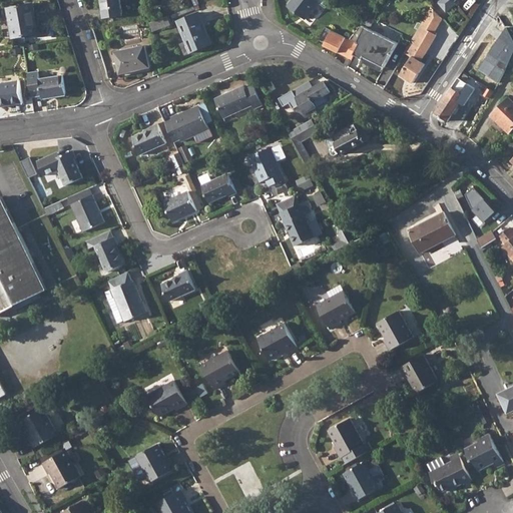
[(120,0),(100,0),(101,4),(102,4),(105,18),(123,15),(120,0)]
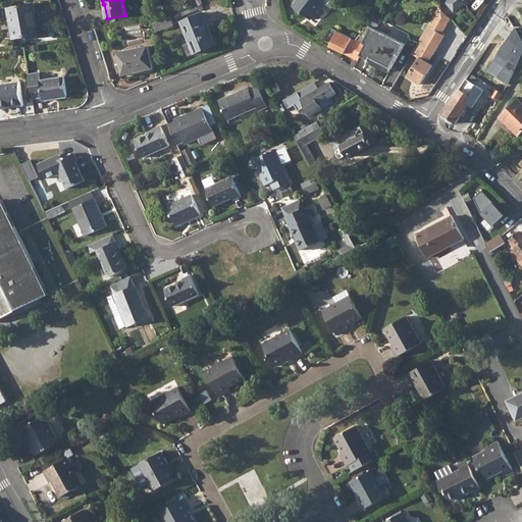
[(325,0),(298,0),(294,7),(311,20),(325,2),(324,1),(325,0)]
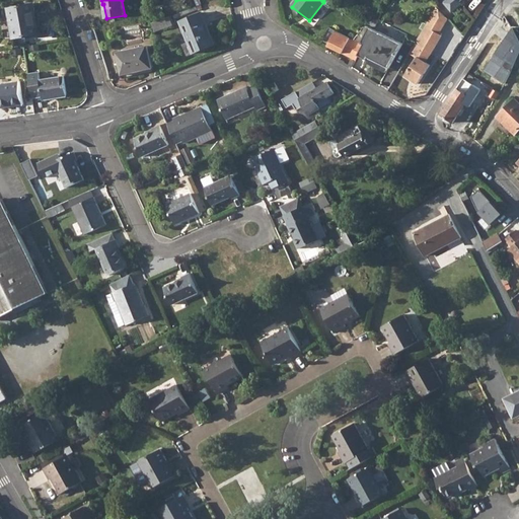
[(448,0),(446,2),(445,5),(452,14),(462,6),(460,3),(463,0),(448,0)]
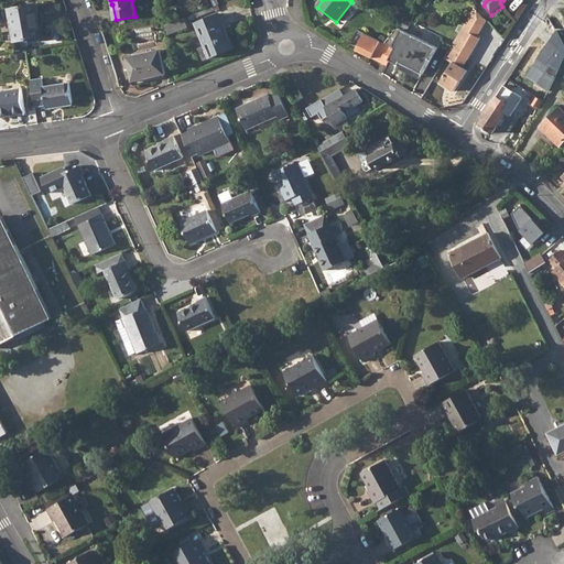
[(21,7),(14,8),(9,9),(14,41),(41,36),(38,14),(40,14),(39,3),(21,7)]
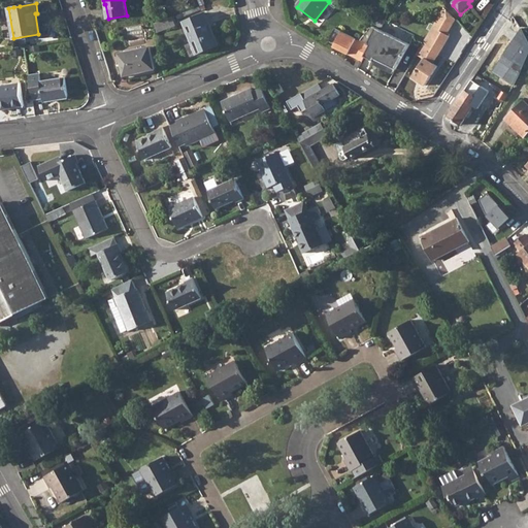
[(200,6),(176,15),(177,19),(201,9),(200,6)]
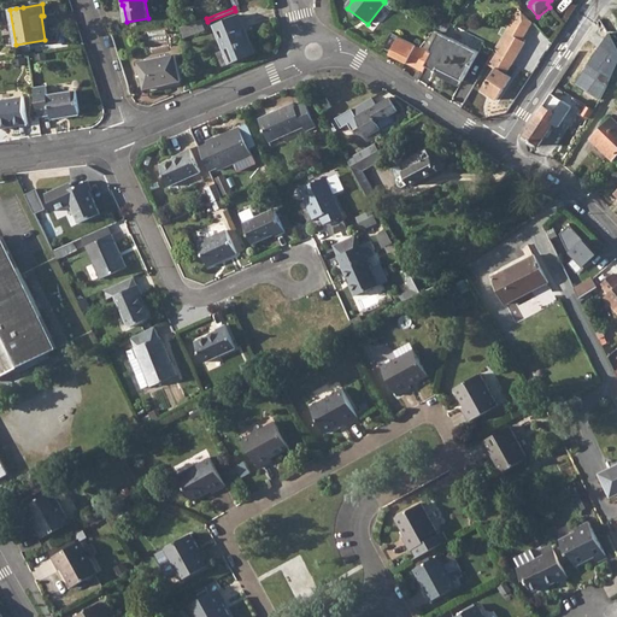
[(533,24),(518,9),(487,64),(497,70),(497,69),(505,75),(510,66),(512,69),(527,43),(523,42),(533,24)]
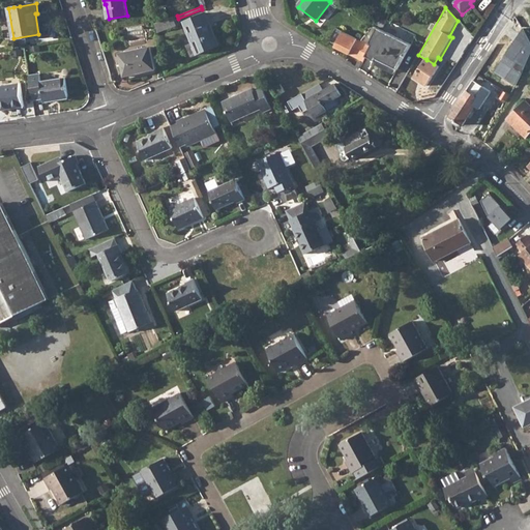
[(210,32),(212,31),(205,12),(184,22),(198,55),(218,47),(214,36),(212,37),(210,32)]
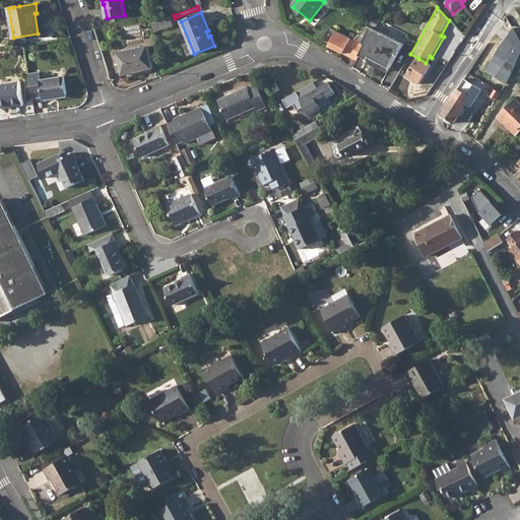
[(170,17),(152,24),(155,33),(174,25),(170,17)]
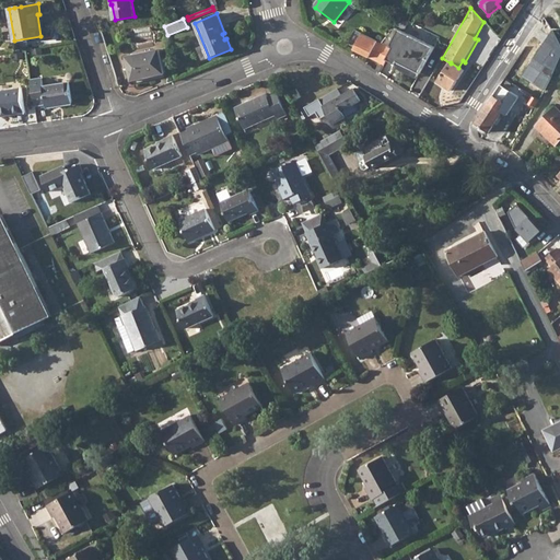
[(429,61),(436,65),(443,51),(435,48),(440,38),(408,22),(403,32),(399,30),(392,45),(428,62),(429,61)]
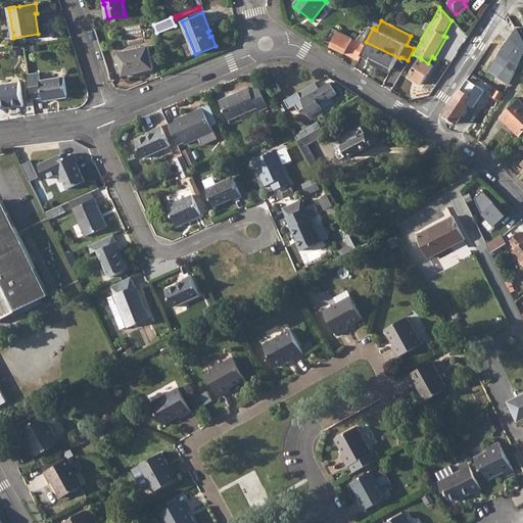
[(522,53),(522,41),(515,27),(487,72),(510,86),(522,53)]
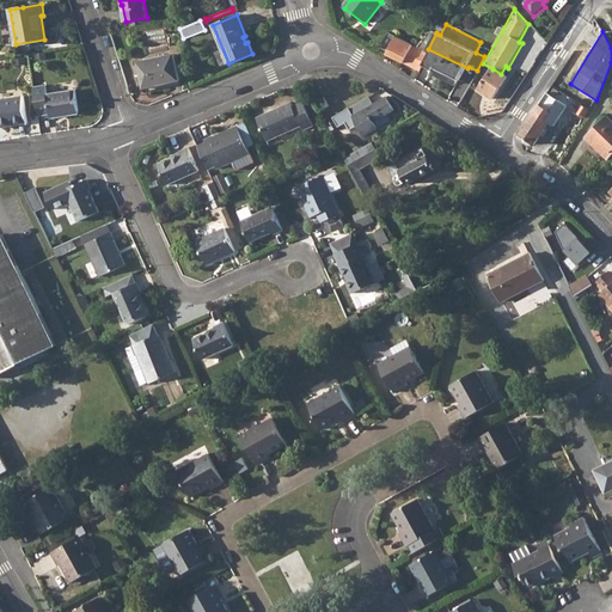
[(396,37),(387,55),(420,72),(429,54),(396,37)]
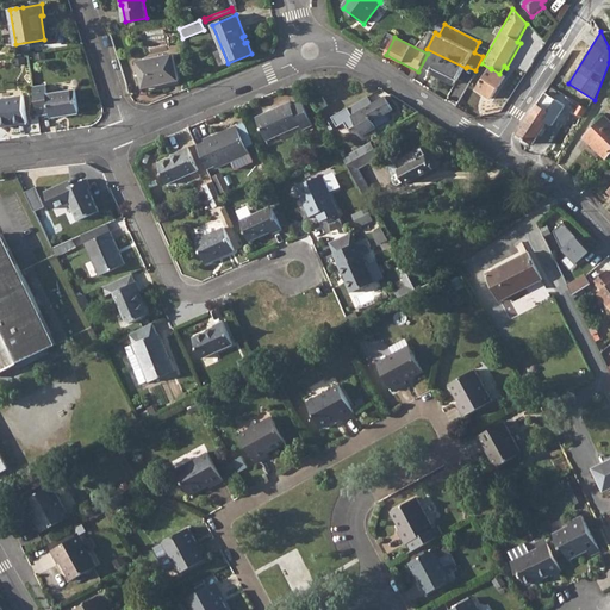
[(173,55),(137,62),(143,88),(178,81),(173,55)]
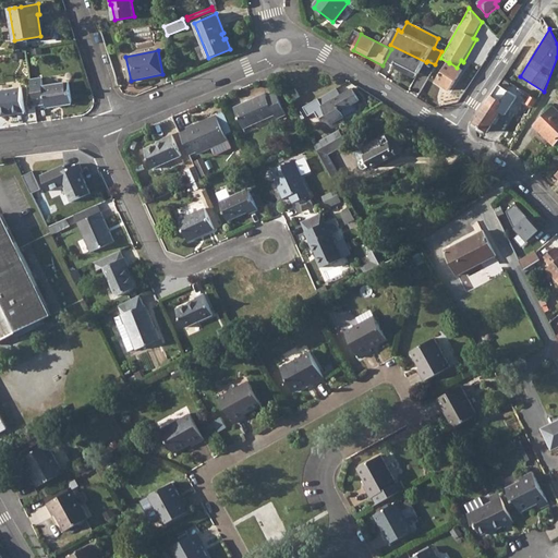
[(449,63),(436,83),(450,93),(463,72),(457,68),(449,62),(449,63)]
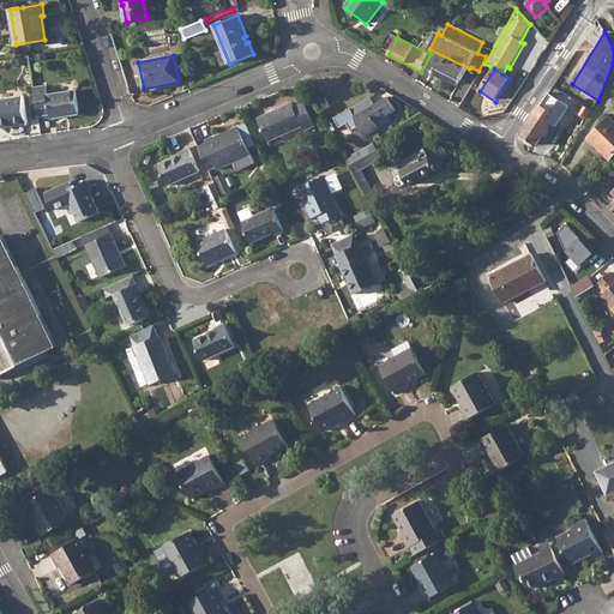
[(560,78),(552,90),(558,94),(566,82),(560,78)]
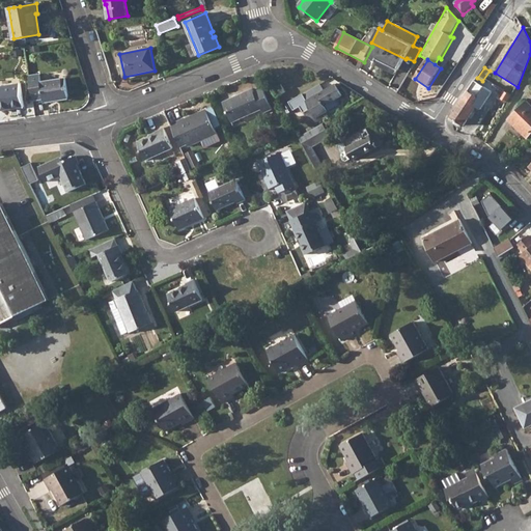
[(40,74),(30,76),(34,101),(44,100),(45,103),(68,99),(65,78),(42,82),(40,74)]
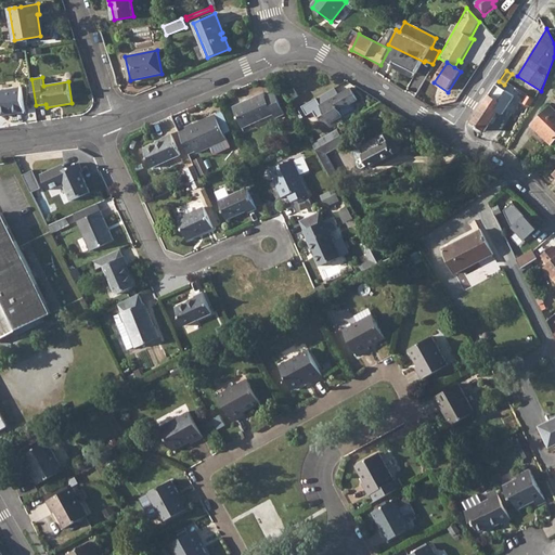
[(497,85),(472,123),(472,124),(485,131),(499,112),(503,114),(515,97),(503,89),(497,85)]
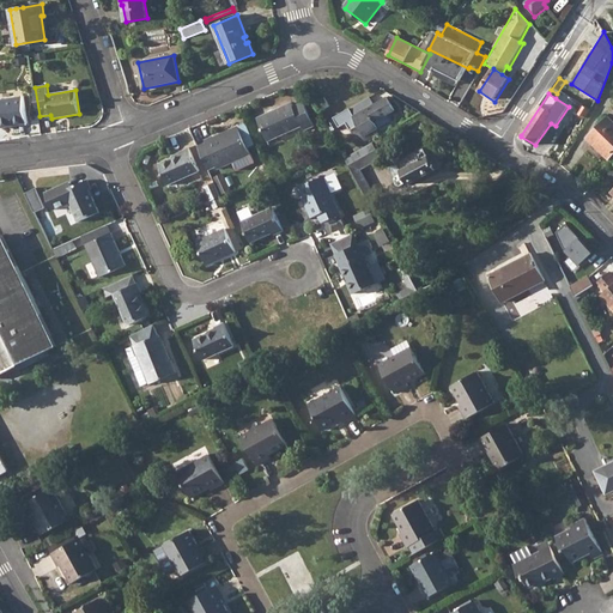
[(23,97),(0,101),(0,127),(28,123),(23,97)]
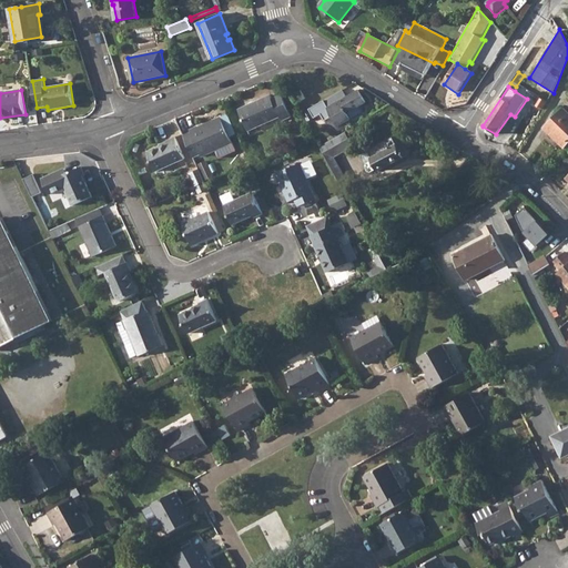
[(334,95),(324,101),(328,108),(327,109),(338,127),(351,119),(347,113),(365,102),(358,90),(346,98),(337,102),(334,95)]
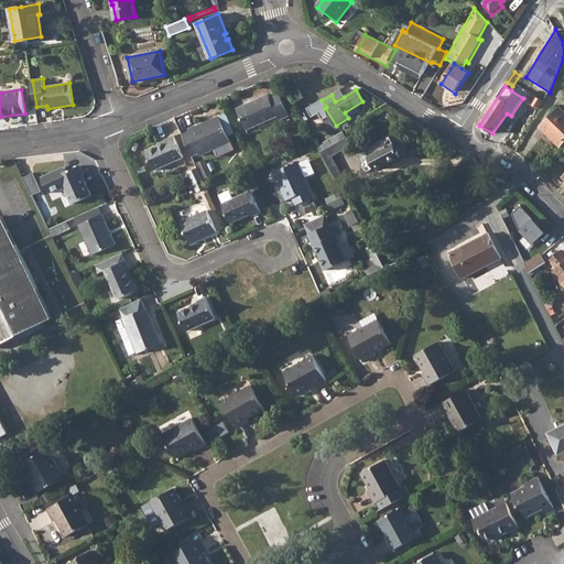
[(340,89),(332,95),(335,101),(344,97),(340,89)]
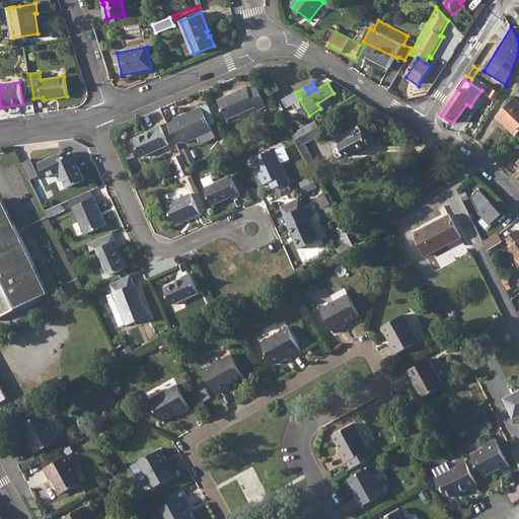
[(275,83),(268,87),(272,94),(279,90),(275,83)]
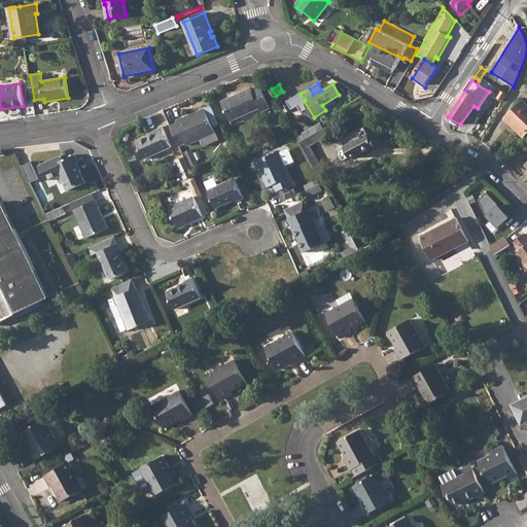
[(251,89),(221,102),(231,121),(259,109),(260,112),(270,108),(260,89),(252,92),(251,89)]
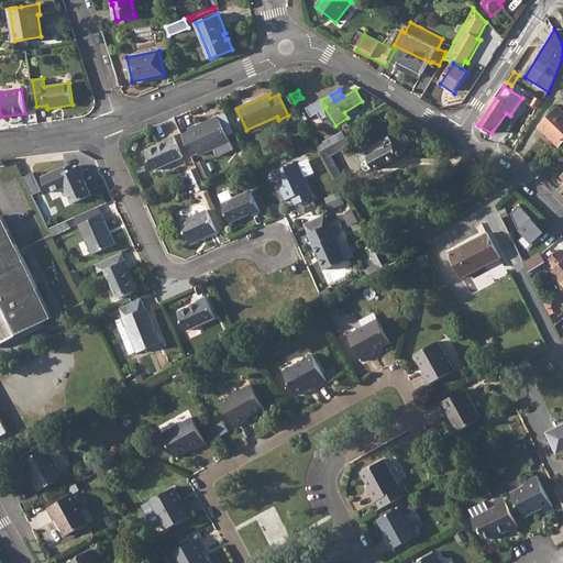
[(562,112),(559,109),(540,128),(559,146),(561,145),(562,146),(562,112)]
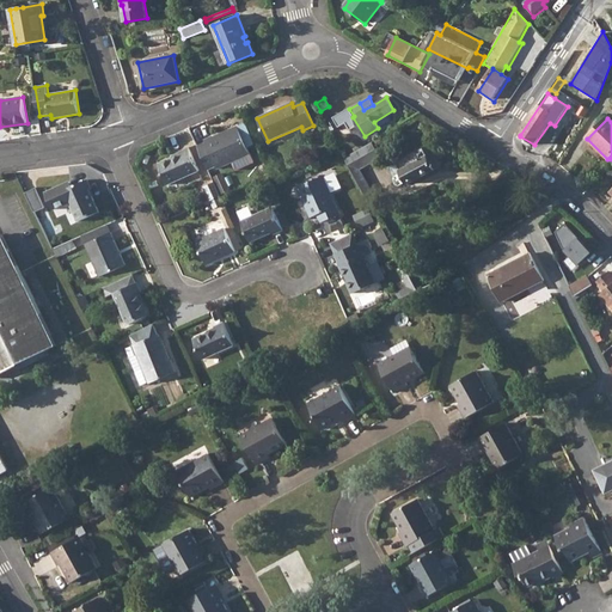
[(334,120),(326,123),(330,130),(337,127),(334,120)]
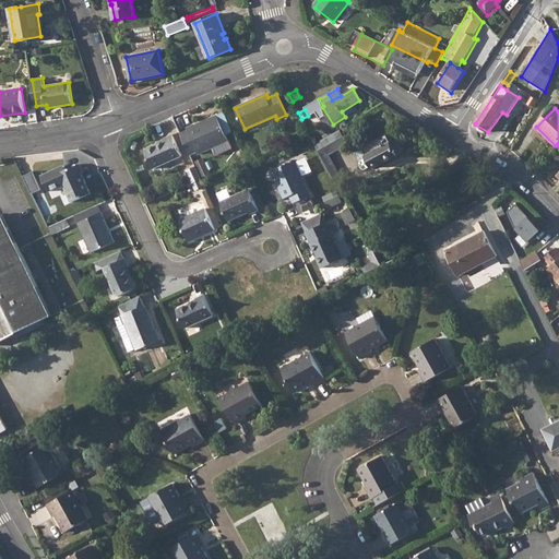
[(228,140),(217,116),(195,127),(194,125),(187,129),(188,131),(181,133),(190,155),(197,152),(198,154),(228,140)]
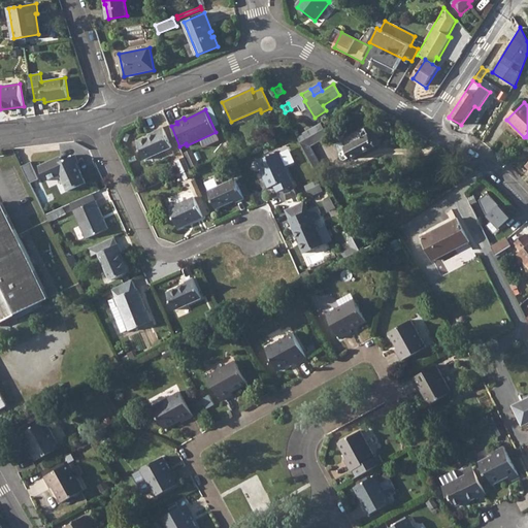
[(323,122),(320,123),(328,137),(330,135),(323,122)]
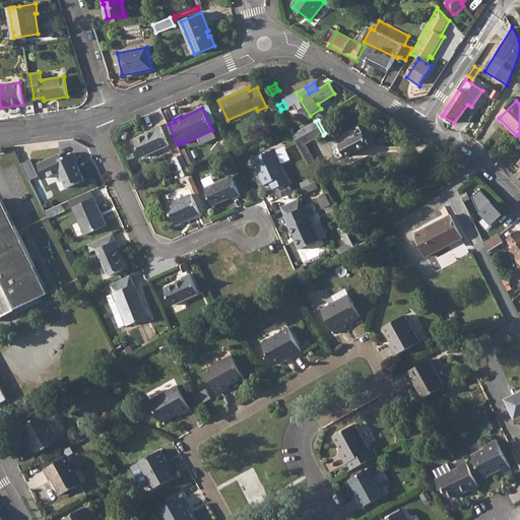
[(315,121),(294,134),(304,154),(311,150),(307,143),(323,135),(315,121)]
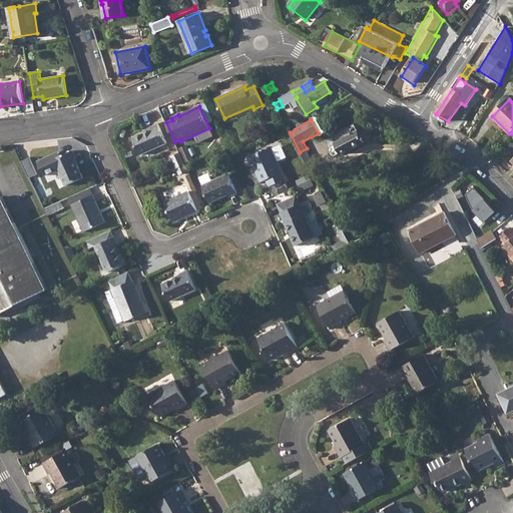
[(362,120),(333,136),(333,137),(341,152),(342,154),(365,142),(369,141),(370,137),(369,134),(374,131),(370,123),(365,126),(362,120)]
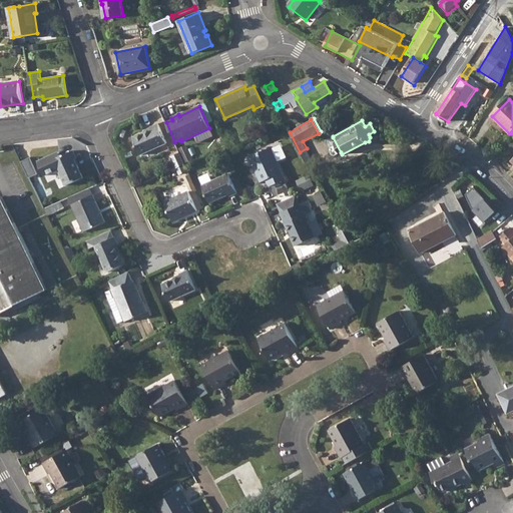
[(151,129),(132,138),(140,155),(167,143),(158,124),(151,127),(151,129)]
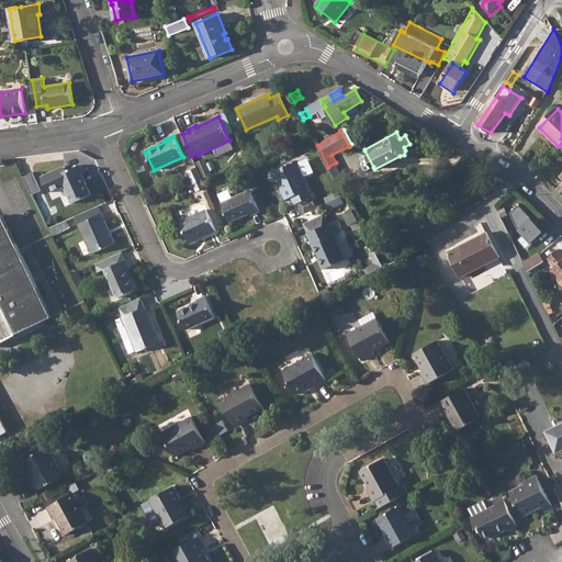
[(373,167),(364,150),(359,154),(358,156),(362,163),(361,166),(363,170),(367,170),(373,167)]
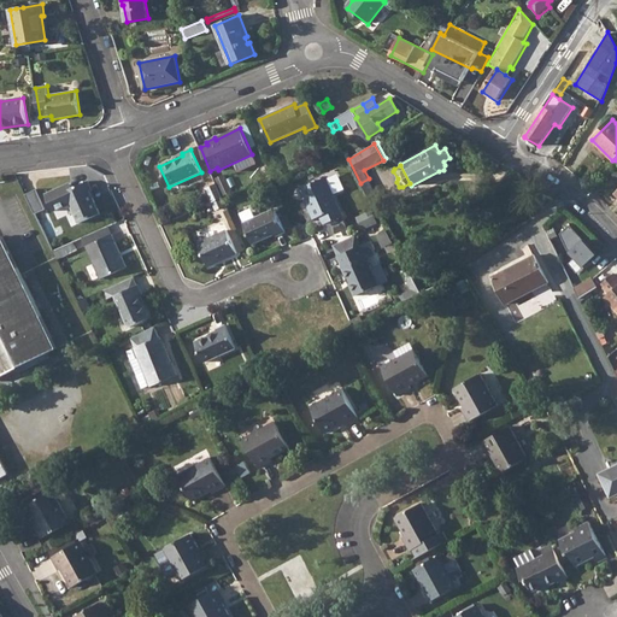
[(325,178),(300,189),(313,219),(319,217),(323,225),(325,224),(342,217),(342,216),(331,189),(325,178)]
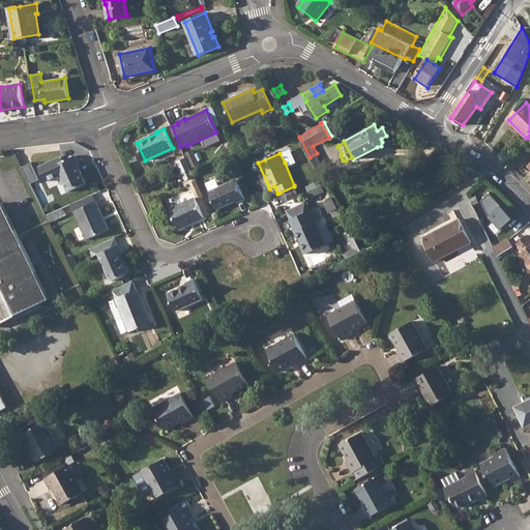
[(317,153),(310,157),(321,176),(324,174),(321,168),(324,166),(317,153)]
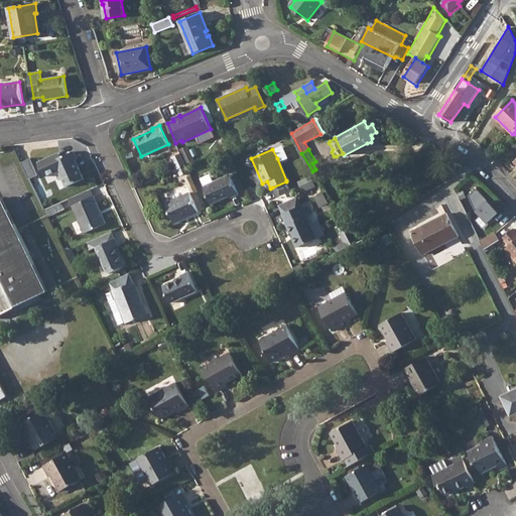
[(77,159),(74,152),(61,157),(58,152),(52,155),(38,162),(45,176),(58,169),(67,186),(84,178),(75,160),(77,159)]
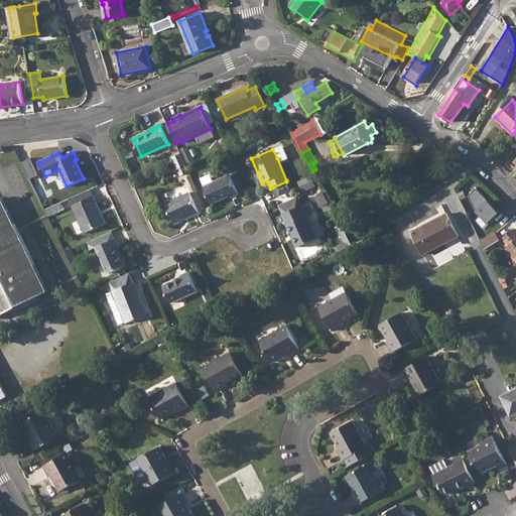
[(32,158),(24,162),(31,177),(39,173),(32,158)]
